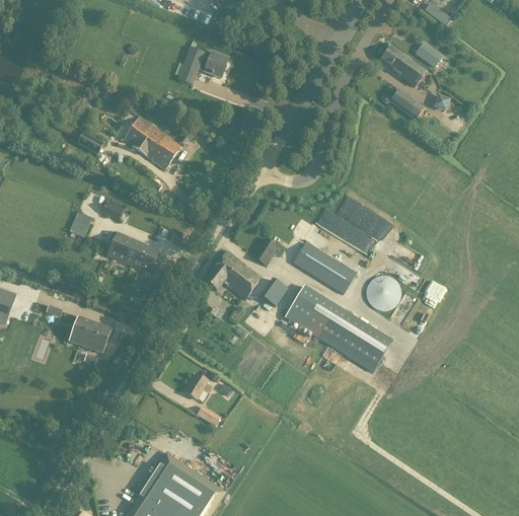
[(446,26),(452,18),(430,2),(424,9),(446,26)]
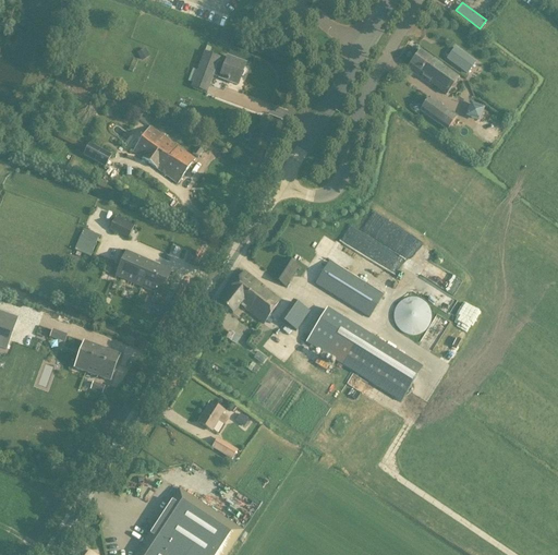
[(279,39),(282,32),(273,28),(270,36),(279,39)]
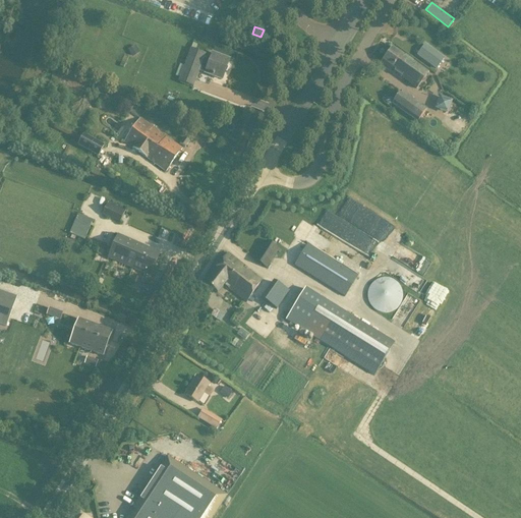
[(132,53),(139,49),(135,43),(128,47),(132,53)]
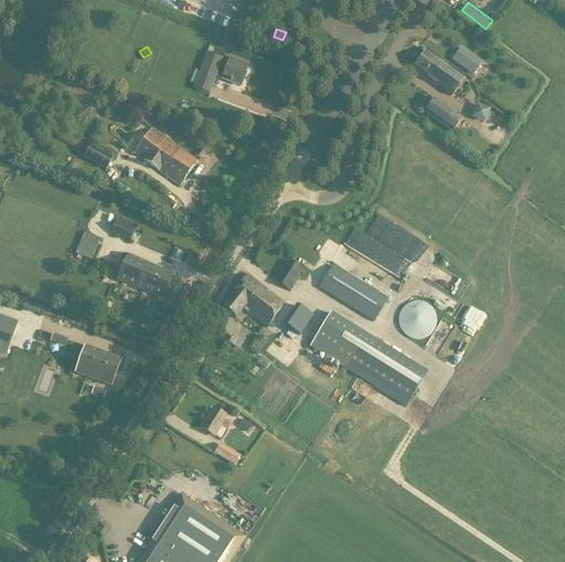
[(461,46),(454,57),(473,72),(481,61),(461,46)]
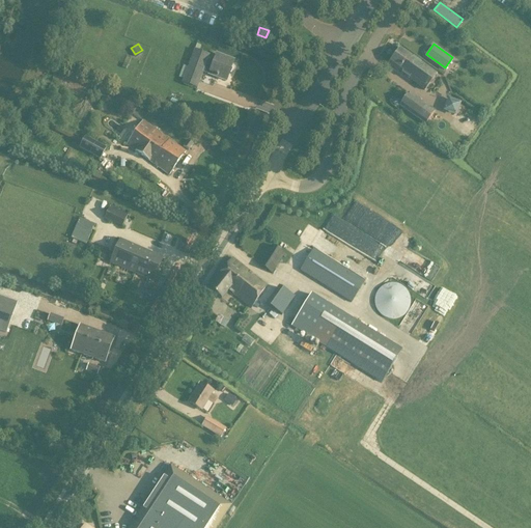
[(437,72),(400,46),(389,62),(424,88),(437,72)]
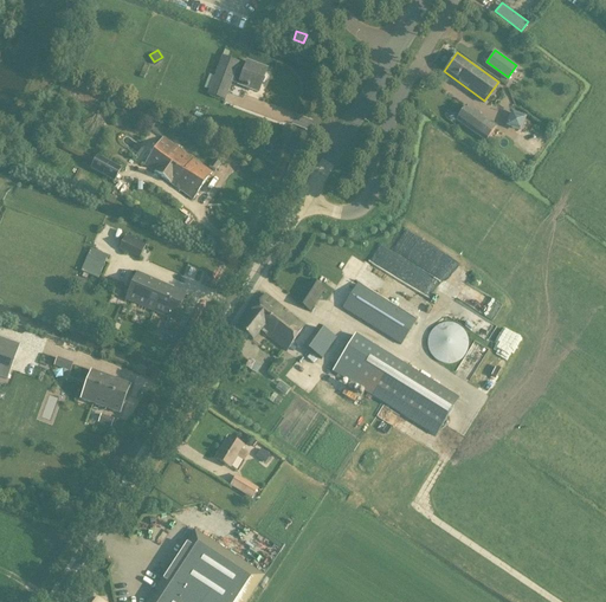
[(258,90),(266,66),(246,59),(244,68),(237,65),(239,60),(226,56),(221,53),(207,92),(225,98),(231,79),(258,90)]
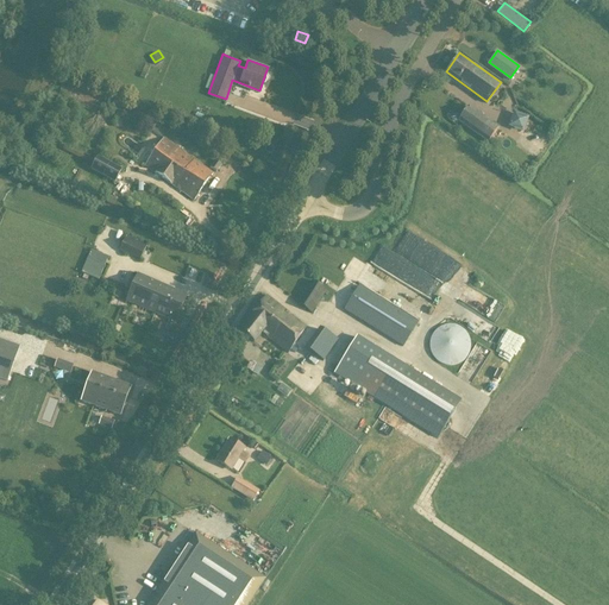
[(488,140),(498,125),(469,104),(458,119),(488,140)]
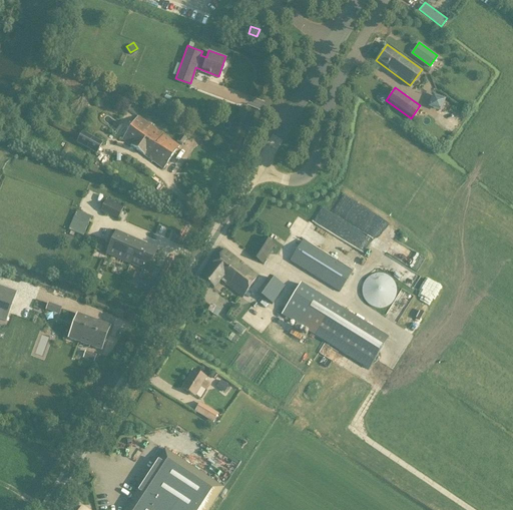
[(438,109),(443,97),(431,92),(426,104),(438,109)]
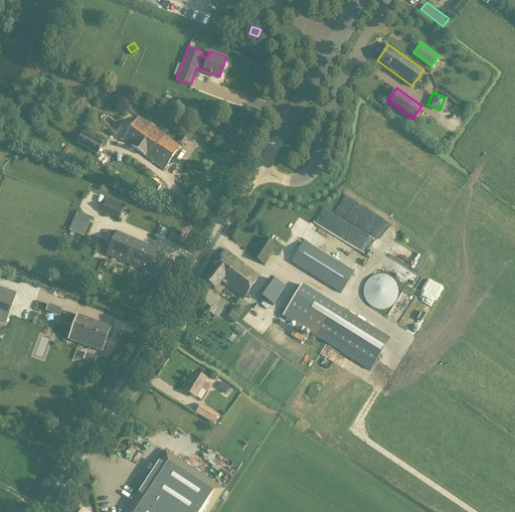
[(131,126),(123,138),(164,167),(180,145),(139,116),(131,126)]
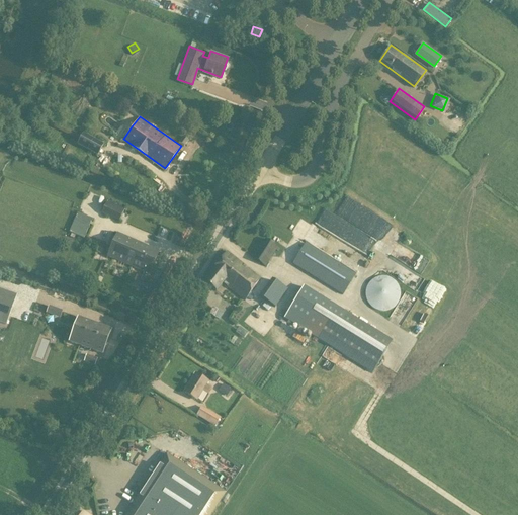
[(98,153),(103,142),(84,132),(78,143),(98,153)]
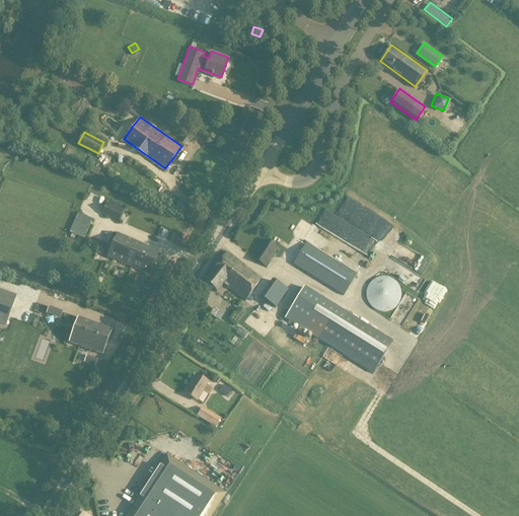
[(184,144),(189,138),(183,135),(179,141),(184,144)]
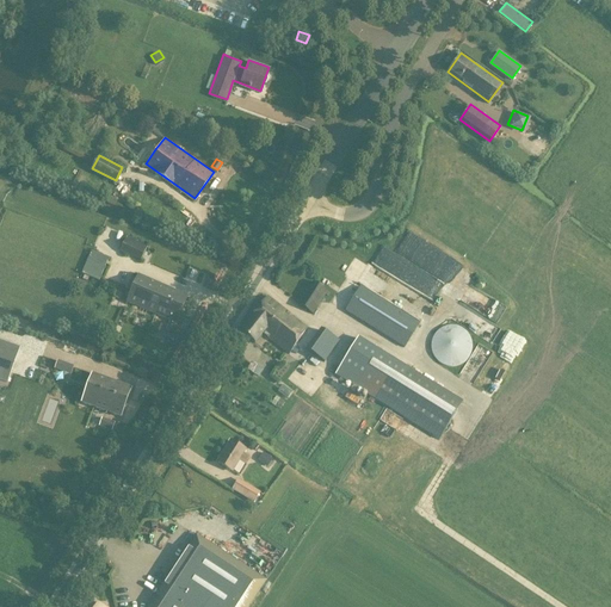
[(413,243),(420,247),(424,241),(403,231),(396,248),(408,254),(413,243)]
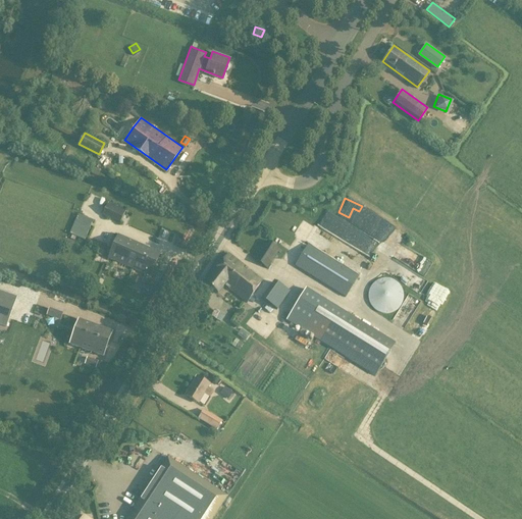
[(129,207),(111,199),(105,213),(123,220),(129,207)]
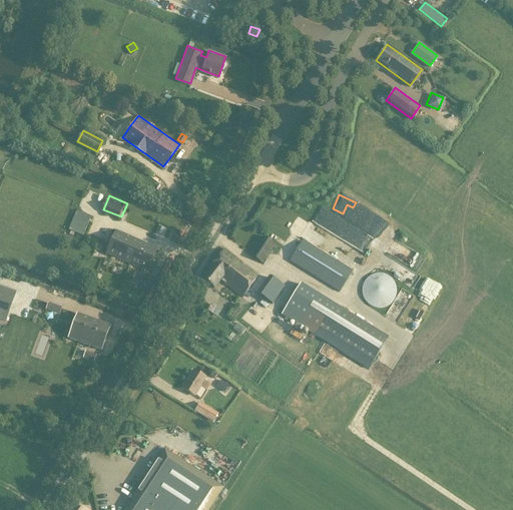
[(77,208),(69,227),(76,230),(83,233),(91,214),(77,208)]
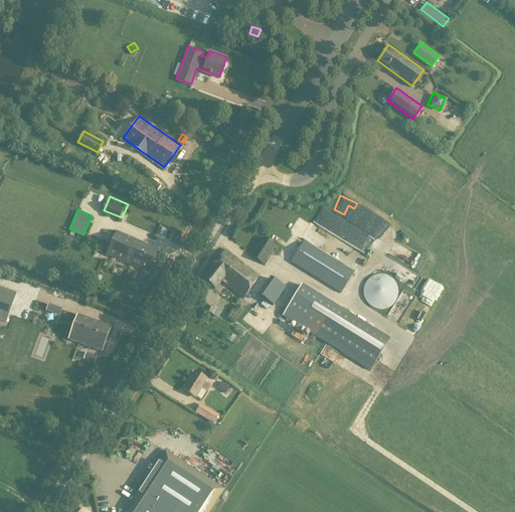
[(318,209),(314,221),(336,228),(340,216),(318,209)]
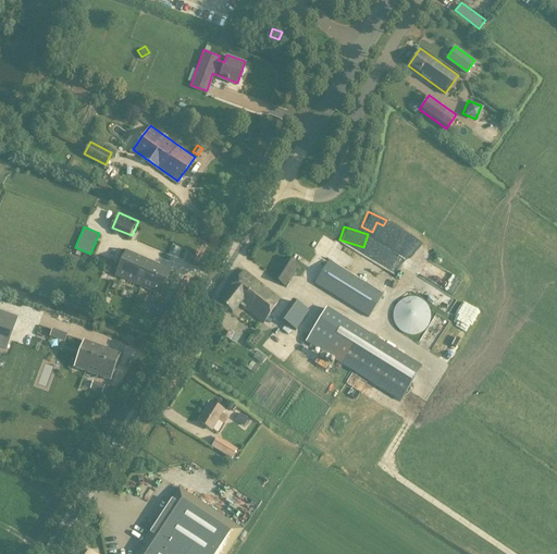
[(126,248),(115,273),(141,284),(152,260),(126,248)]
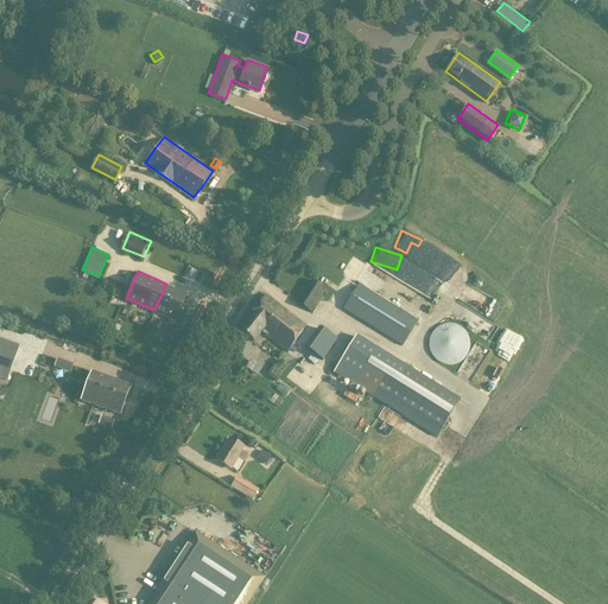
[(311,310),(325,287),(312,278),(297,302),(311,310)]
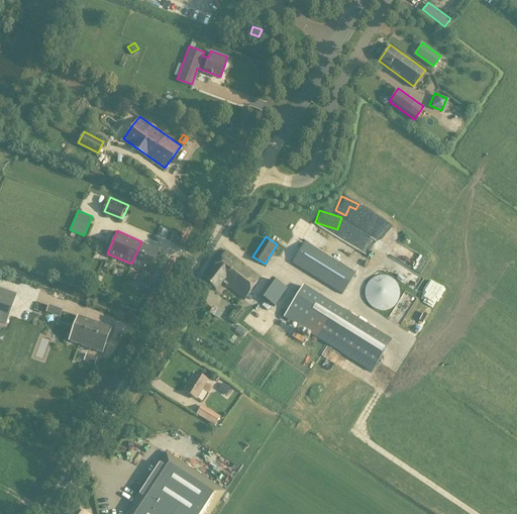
[(342,292),(354,272),(305,240),(293,261),(342,292)]
